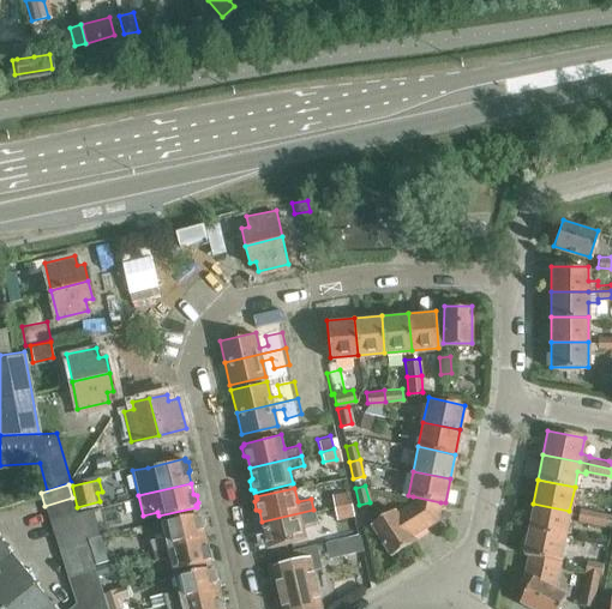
[(330,494),(334,505),(346,502),(343,490),(330,494)]
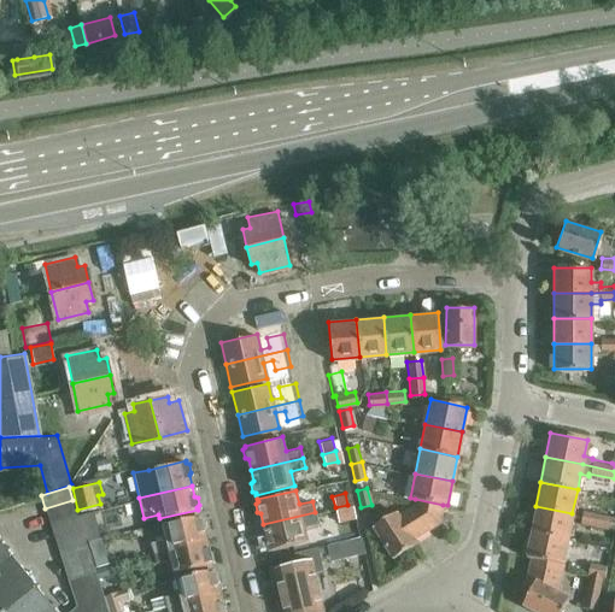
[(443,505),(415,499),(414,504),(398,515),(396,510),(372,524),(392,557),(416,541),(413,537),(439,521),(443,505)]
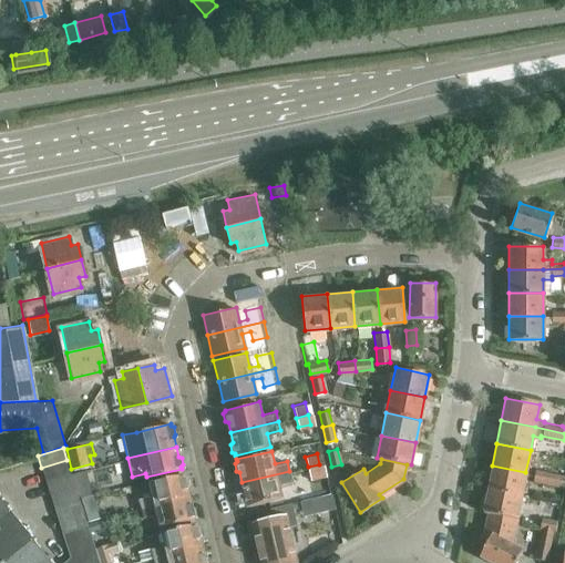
[(41,468),(45,481),(71,473),(67,460),(41,468)]
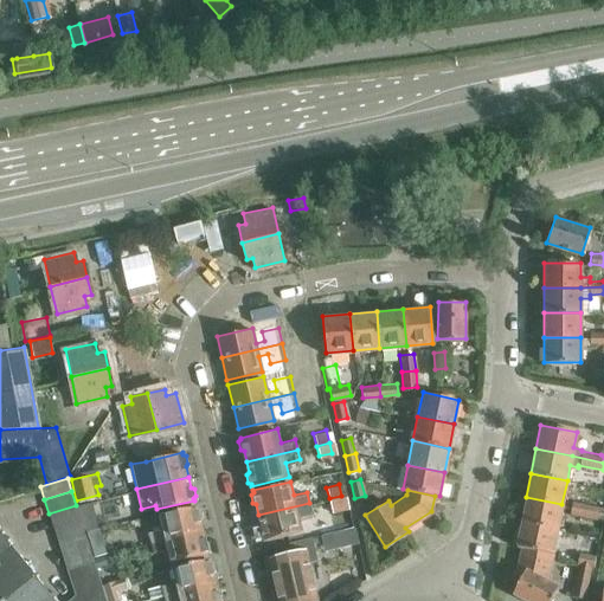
[(341,496),(329,498),(332,510),(344,508),(341,496)]
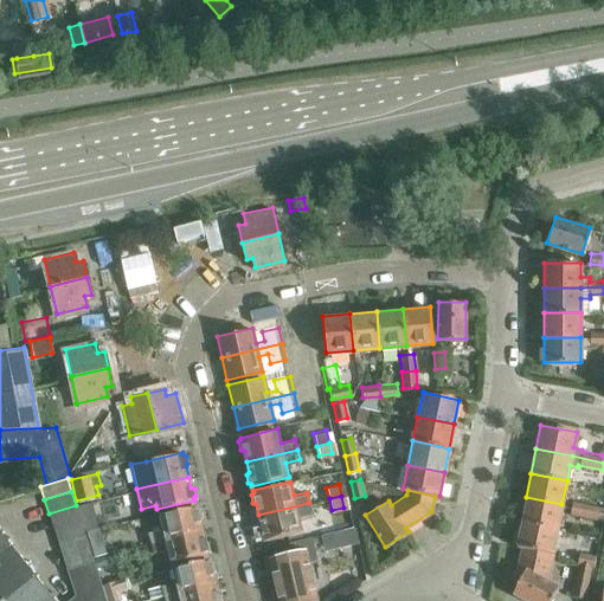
[(526,497),(521,521),(557,529),(561,504),(526,497)]
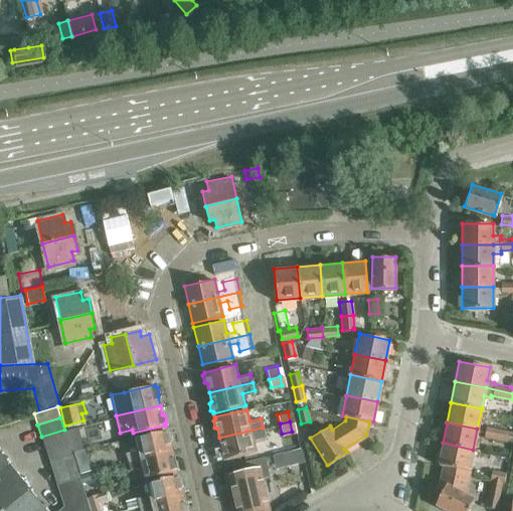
[(512,429),(486,424),(485,431),(512,436),(512,433),(512,429)]
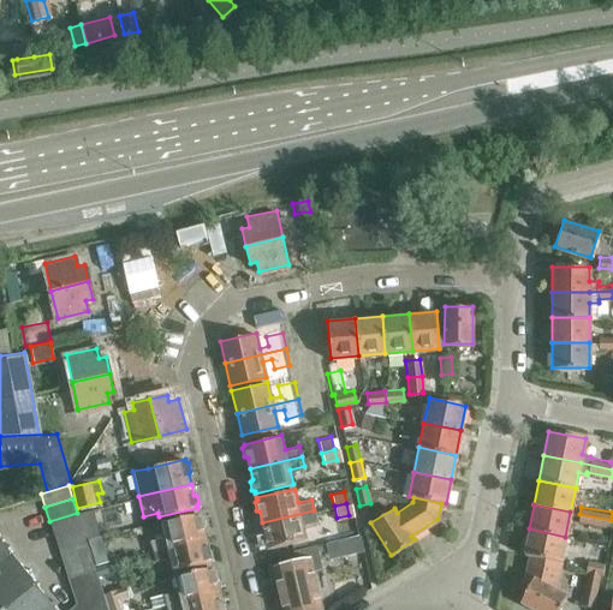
[(314,510),(262,522),(265,533),(262,536),(265,544),(267,545),(268,548),(305,538),(303,524),(316,520),(314,510)]
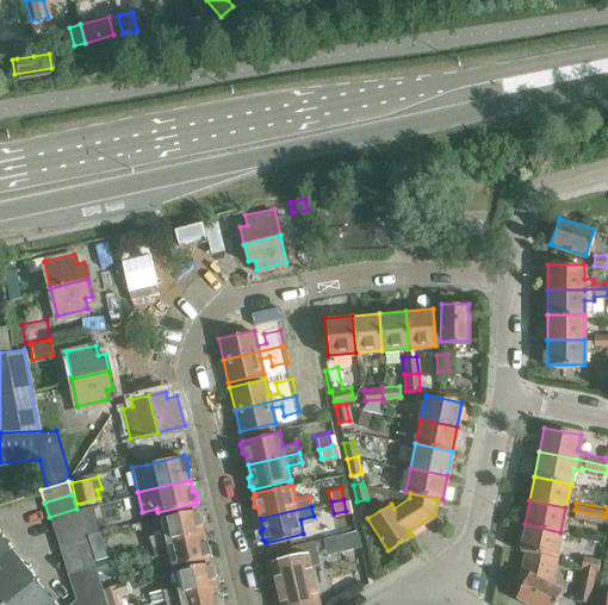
[(49,517),(54,530),(81,522),(76,509),(49,517)]
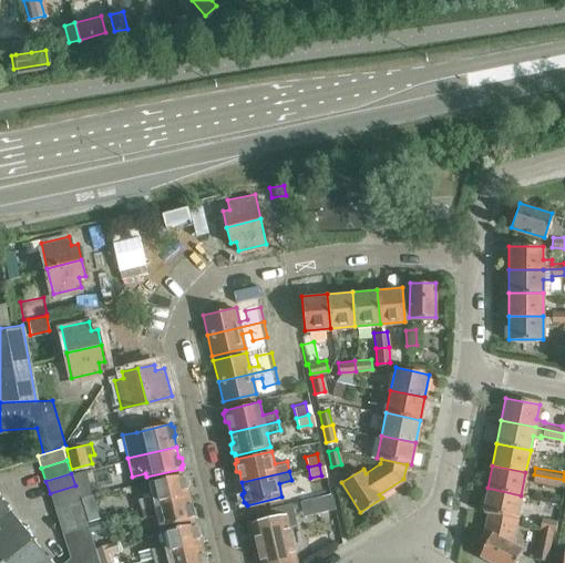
[(139,498),(141,508),(188,497),(185,485),(187,483),(186,476),(183,474),(183,473),(149,481),(152,494),(139,498)]
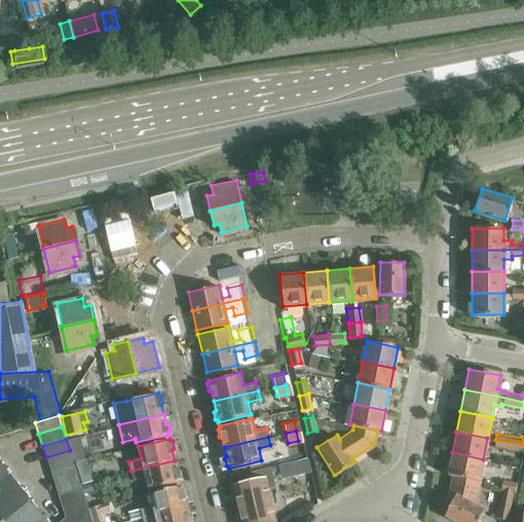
[(523,445),(495,440),(494,445),(522,450),(523,445)]
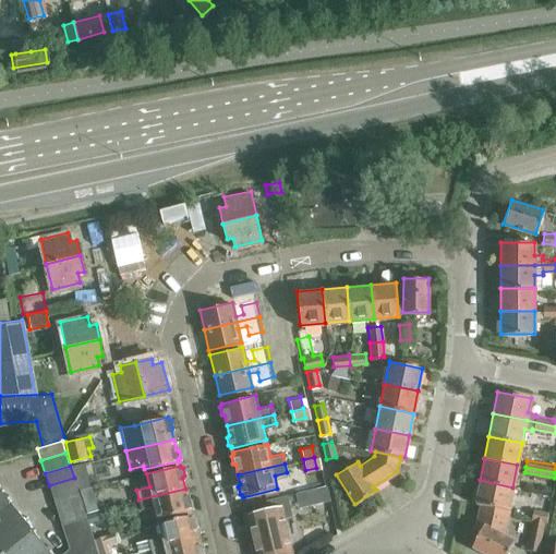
[(49,485),(52,497),(77,490),(74,478),(49,485)]
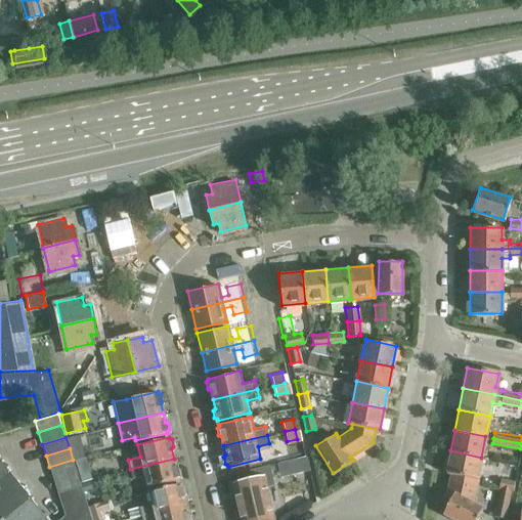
[(446,472),(449,473),(477,478),(481,458),(450,450),(446,472)]
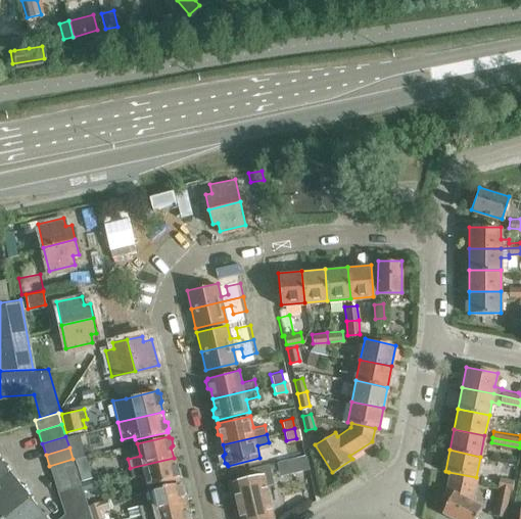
[(84,454),(74,458),(80,479),(91,475),(84,454)]
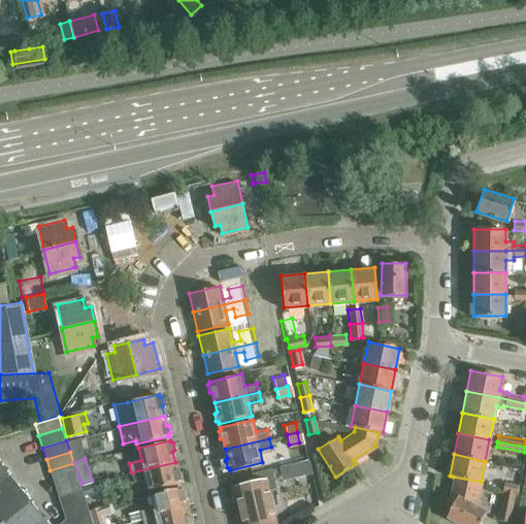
[(307,470),(304,458),(292,462),(295,473),(307,470)]
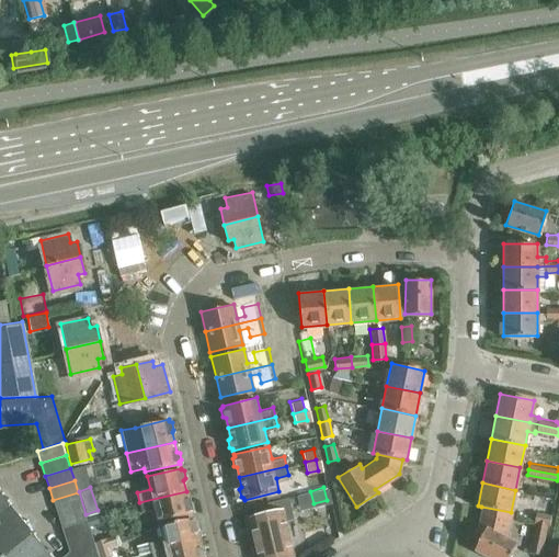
[(0,513),(11,506),(0,491),(0,513)]
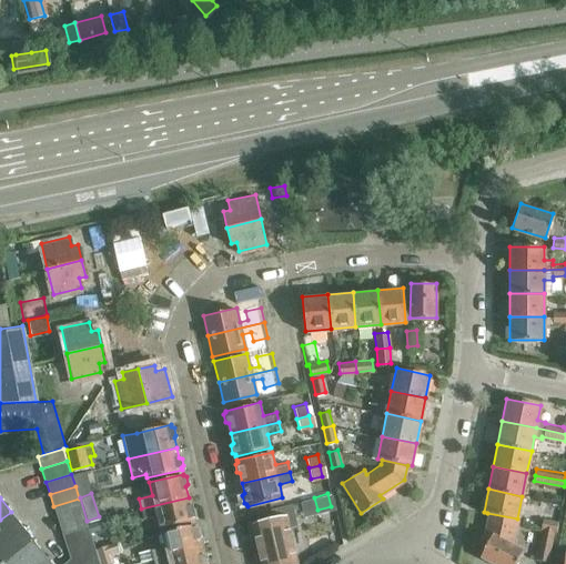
[(189,497),(141,509),(143,517),(157,514),(160,527),(193,520),(193,517),(195,515),(193,507),(191,506),(189,497)]
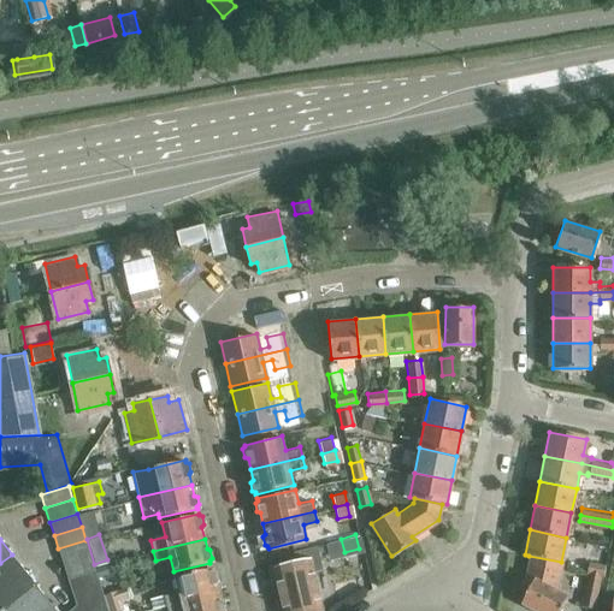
[(58,549),(63,563),(90,555),(86,540),(58,549)]
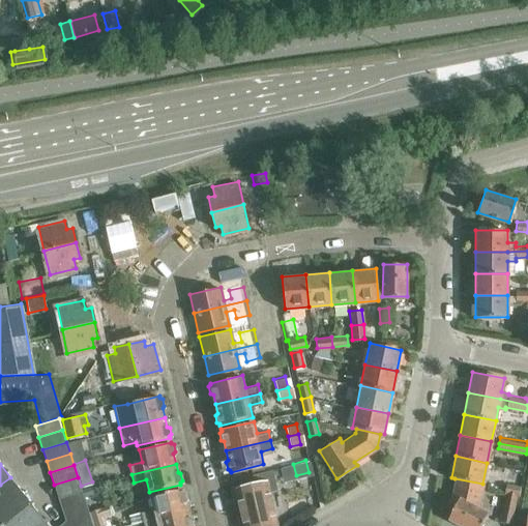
[(234,488),(240,512),(271,504),(268,491),(276,489),(271,469),(252,473),(254,483),(234,488)]
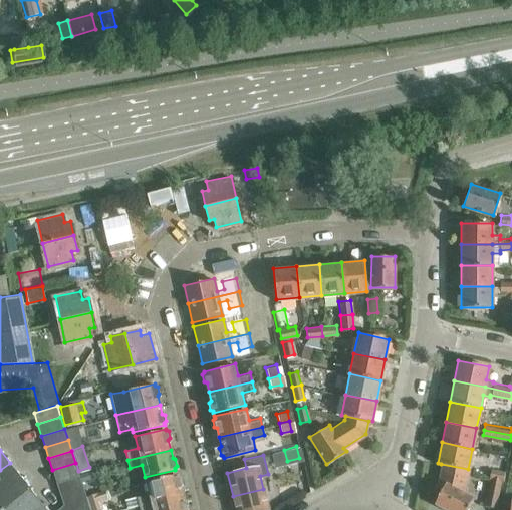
[(0,509),(5,509),(31,490),(10,463),(0,470),(0,509)]
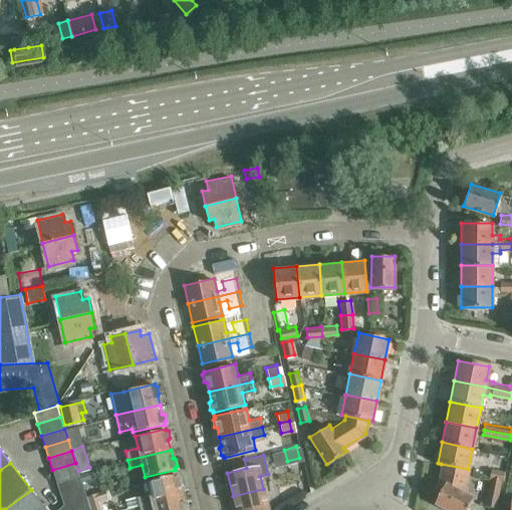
[(52,470),(55,481),(78,474),(75,463),(52,470)]
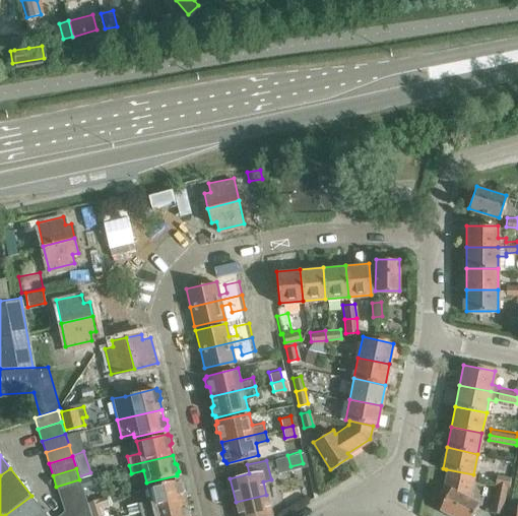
[(473,474),(446,469),(443,485),(439,493),(445,496),(439,509),(452,515),(470,515),(477,503),(468,498),(473,474)]
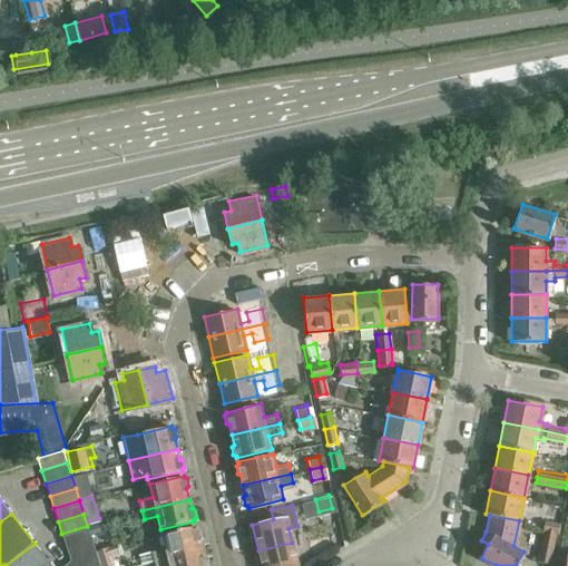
[(139,563),(153,559),(201,548),(201,545),(198,538),(201,536),(198,528),(196,527),(195,525),(160,534),(164,547),(137,553),(139,563)]
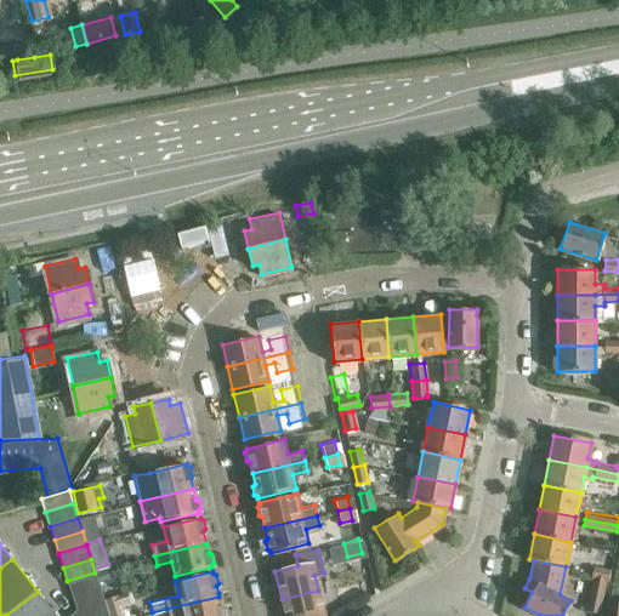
[(608,575),(591,571),(590,576),(592,577),(586,610),(597,611),(603,579),(607,580),(608,575)]
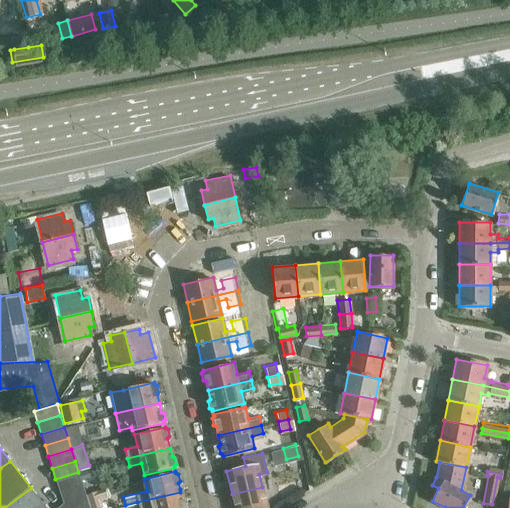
[(55,479),(59,490),(82,483),(78,472),(55,479)]
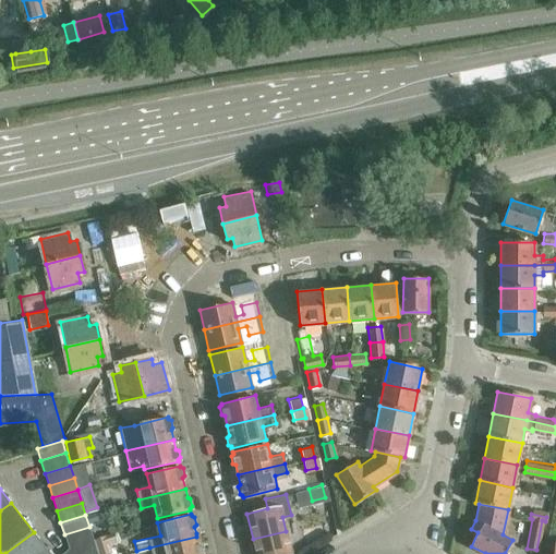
[(64,534),(69,548),(93,539),(93,538),(89,527),(64,534)]
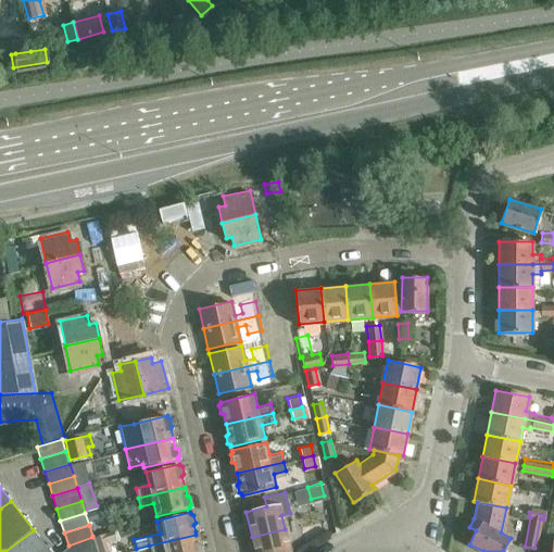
[(112,529),(92,536),(92,537),(97,550),(97,551),(110,551),(108,541),(115,539),(112,529)]
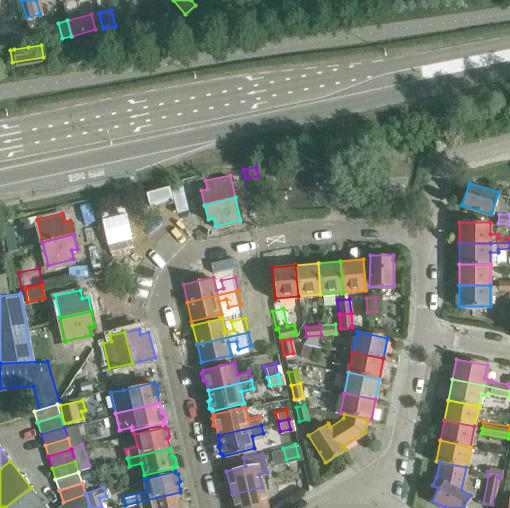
[(267,507),(262,487),(232,494),(235,507),(267,507)]
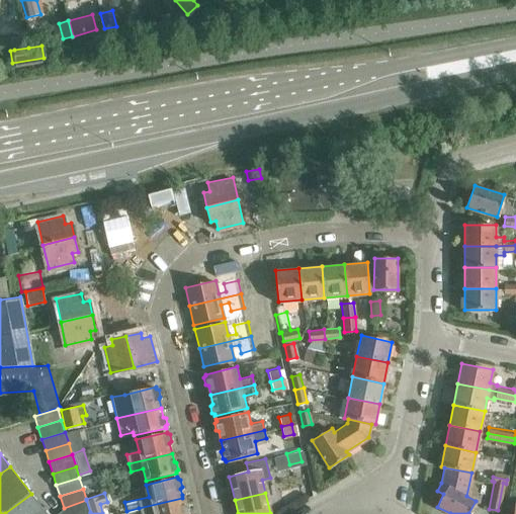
[(5,513),(47,513),(31,494),(5,513)]
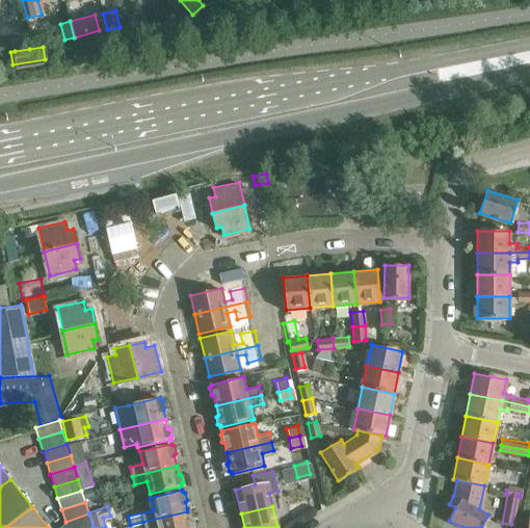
[(187,511),(142,522),(143,527),(156,527),(157,527),(193,527),(192,522),(190,521),(187,511)]
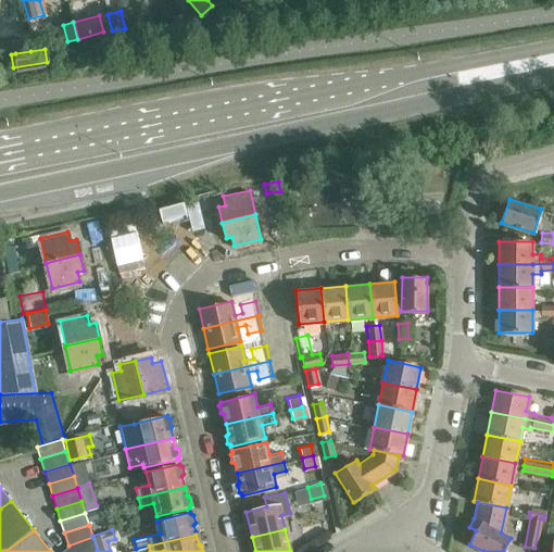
[(59,551),(97,551),(92,537),(68,546),(59,551)]
